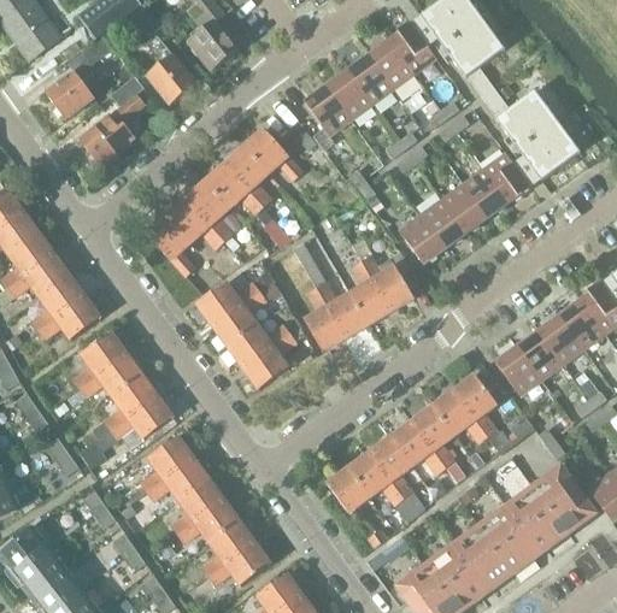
[(3,0),(0,3),(0,18),(30,59),(60,37),(31,0),(3,0)]
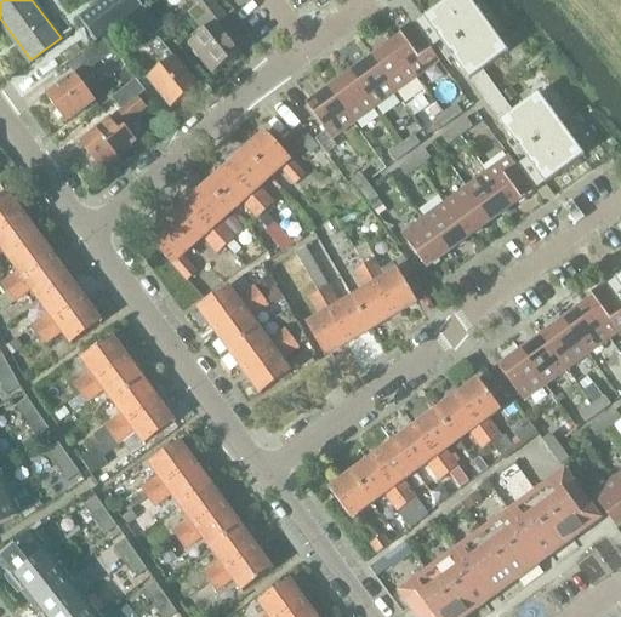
[(98,0),(78,16),(96,39),(143,5),(140,0),(98,0)]
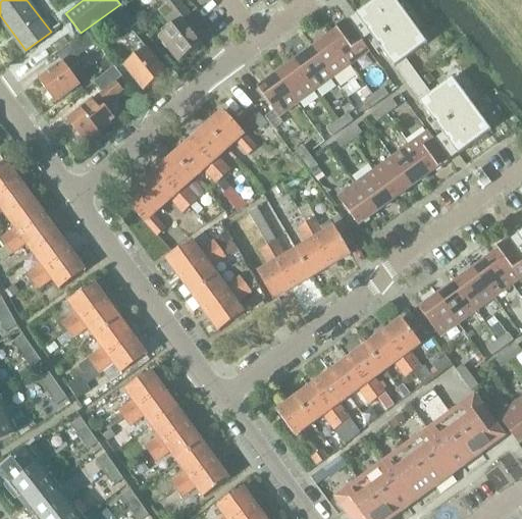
[(162,0),(172,12),(164,18),(170,27),(158,36),(178,60),(201,42),(181,18),(190,11),(180,0),(162,0)]
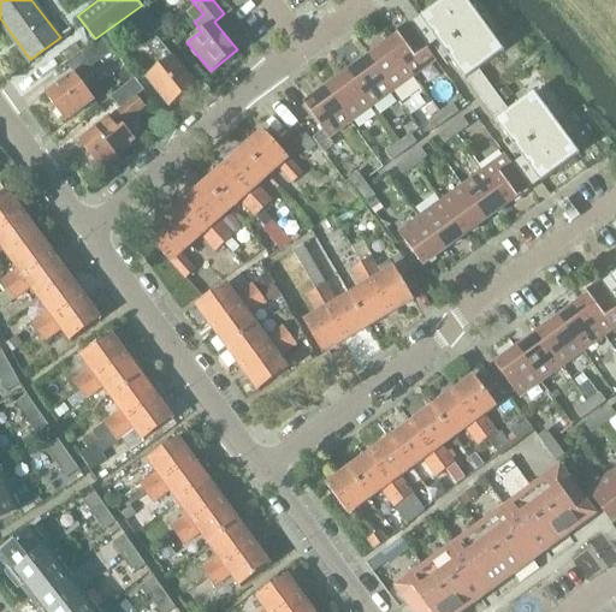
[(439,0),(420,16),(443,46),(481,17),(467,0),(439,0)]
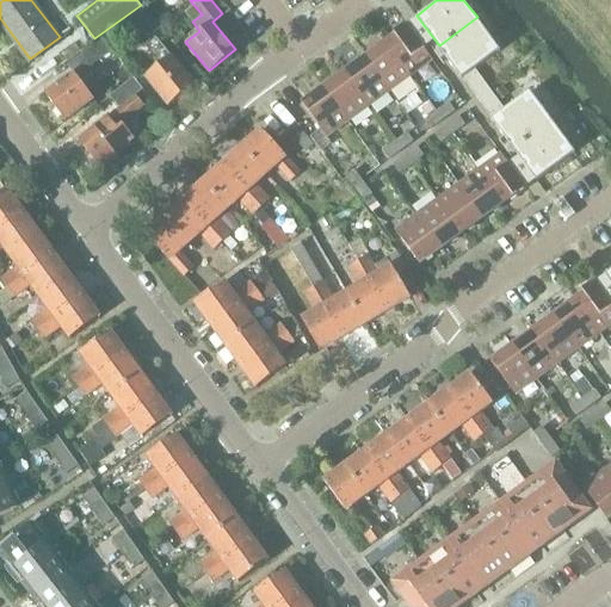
[(125,19),(160,62),(146,74),(168,103),(195,81),(172,54),(171,54),(156,35),(155,36),(152,32),(161,24),(144,4),(125,19)]
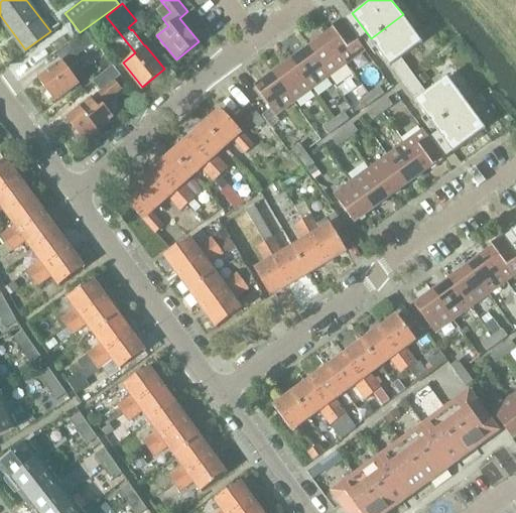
[(390,63),(401,56),(422,40),(403,14),(371,38),(389,65),(390,63)]
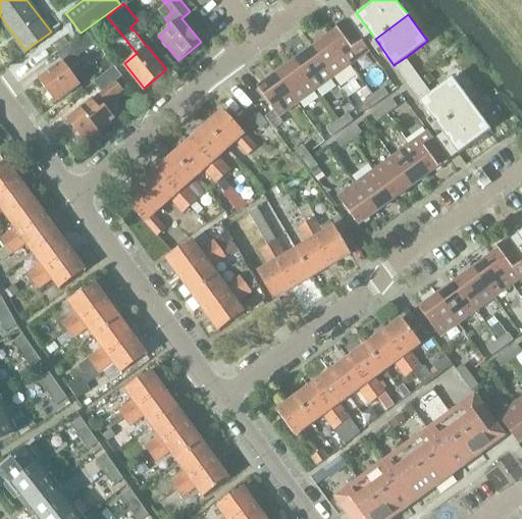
[(337,28),(329,34),(351,62),(369,49),(347,19),(336,27),(337,28)]
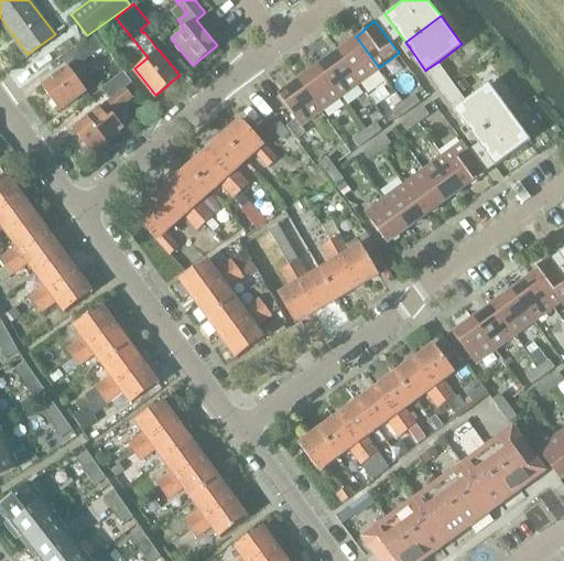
[(41,84),(60,108),(86,89),(75,74),(86,66),(82,61),(104,44),(95,33),(63,57),(67,65),(41,84)]
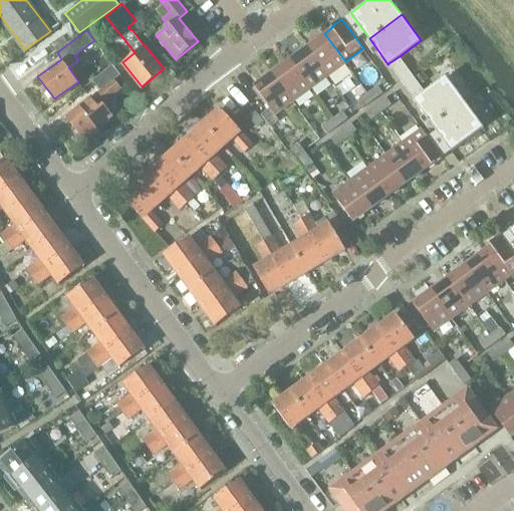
[(324,33),(307,45),(327,74),(345,61),(324,33)]
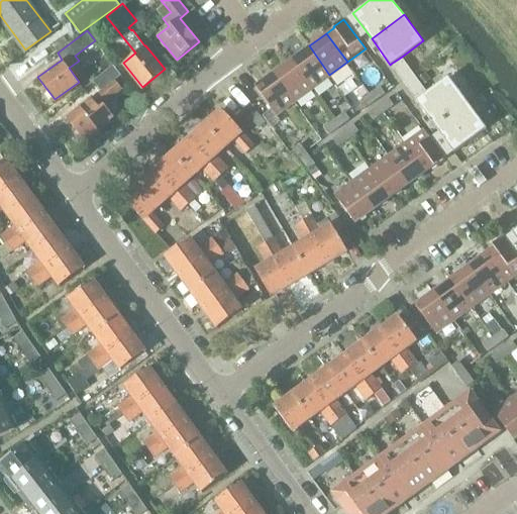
[(309,45),(291,59),(312,88),(329,75),(309,45)]
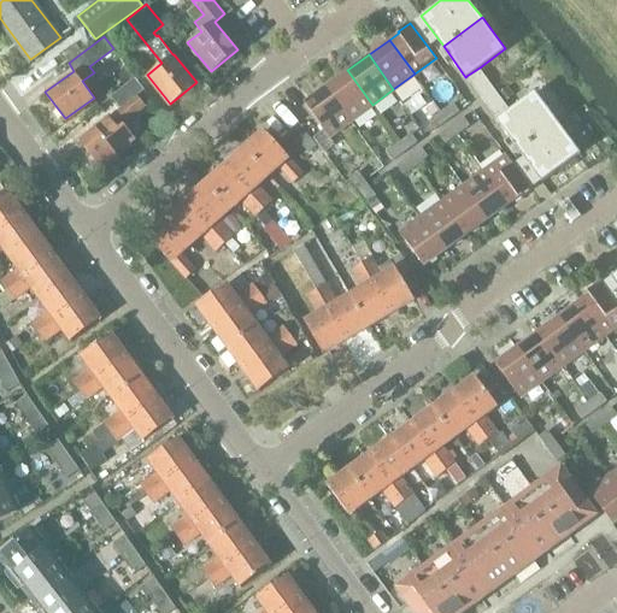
[(466,76),(497,117),(510,108),(480,68),(466,76)]
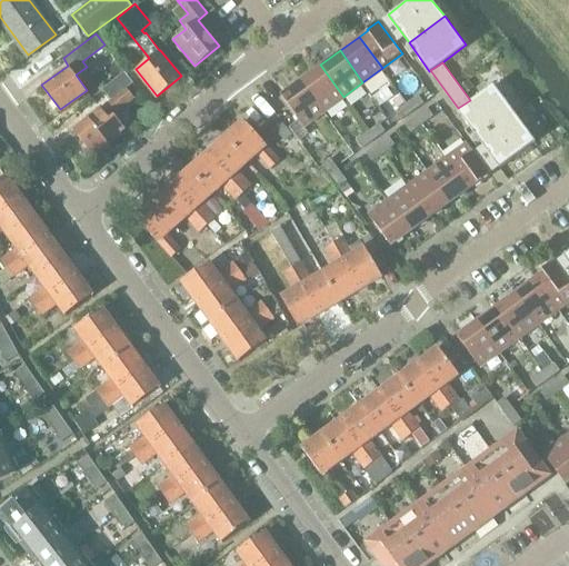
[(320,65),(300,79),(323,111),(343,97),(320,65)]
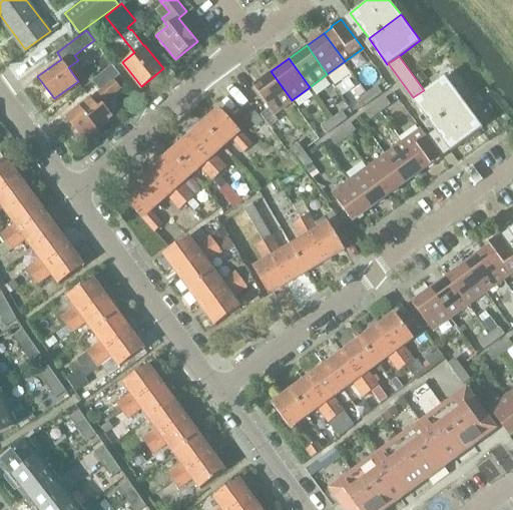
[(103,105),(102,103),(100,101),(120,85),(113,77),(119,72),(111,62),(92,78),(100,88),(90,97),(89,96),(66,115),(76,127),(74,129),(74,131),(77,135),(80,136),(81,134),(84,137),(90,132),(95,139),(112,125),(99,108),(103,105)]
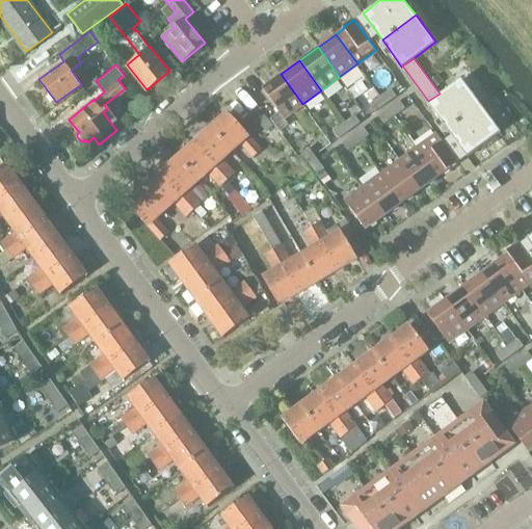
[(302,104),(281,74),(263,87),(282,114),(285,117),(302,104)]
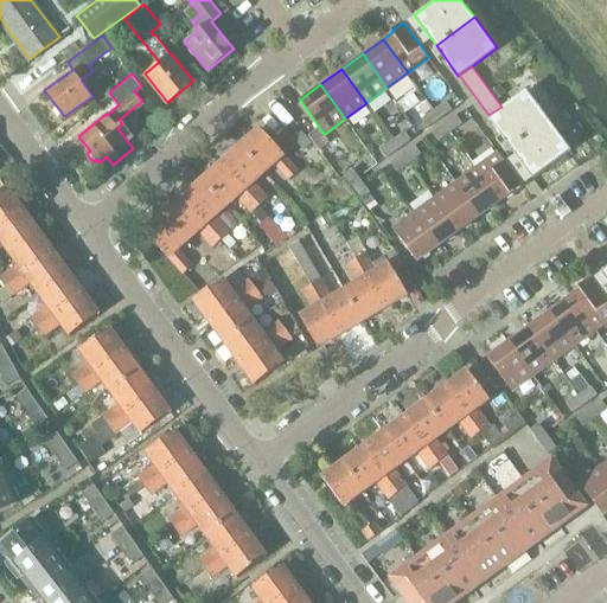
[(487,116),(510,147),(548,119),(526,88),(502,107),(489,115),(487,116)]
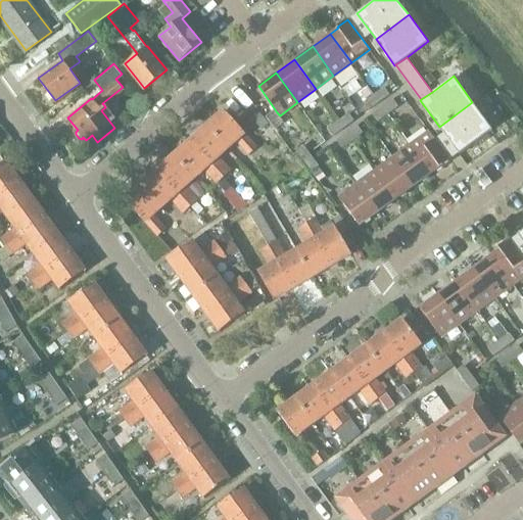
[(384,86),(374,93),(379,100),(389,93),(384,86)]
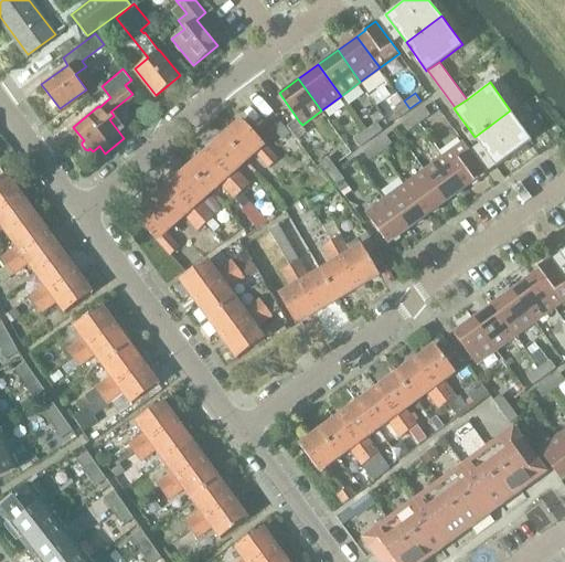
[(409,108),(404,101),(392,108),(397,116),(409,108)]
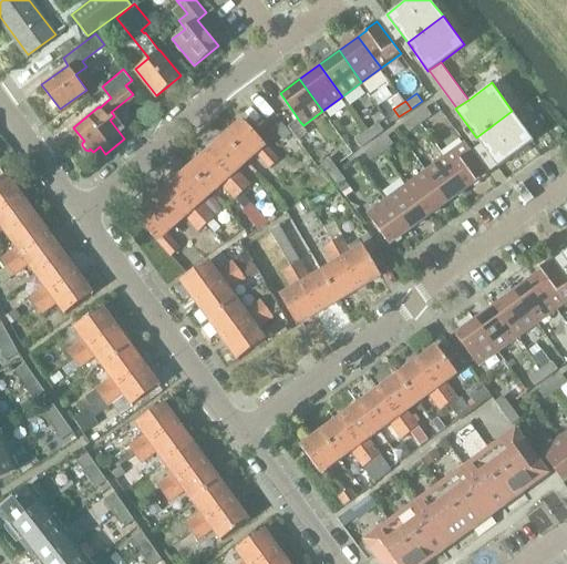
[(425,105),(414,114),(420,122),(431,113),(425,105)]
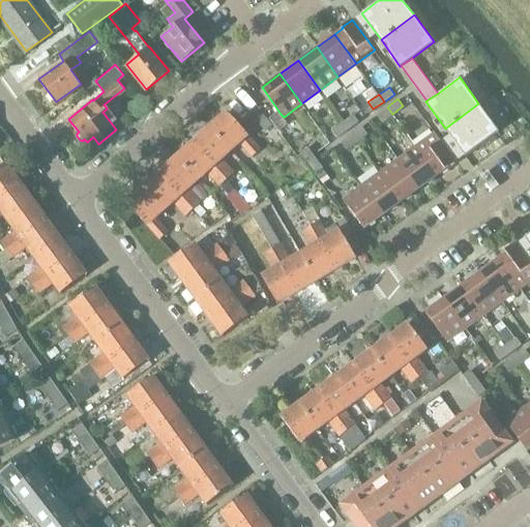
[(478,104),(445,128),(465,155),(498,130),(478,104)]
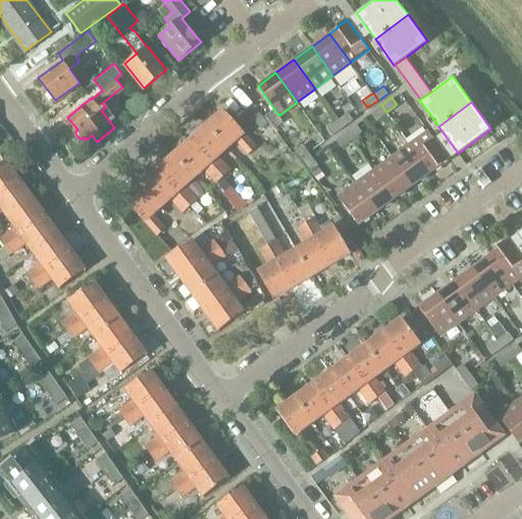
[(386,112),(381,105),(371,112),(376,119),(386,112)]
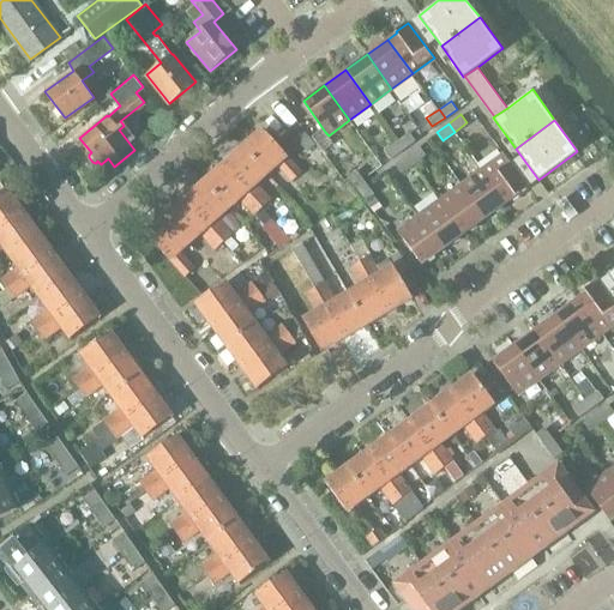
[(263,127),(244,145),(268,171),(277,163),(292,179),(301,171),(287,155),(263,127)]
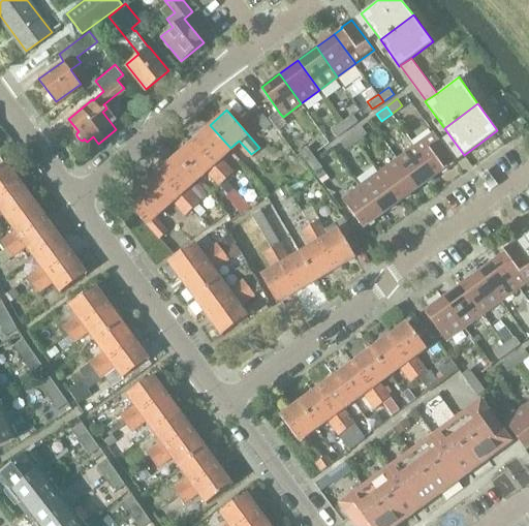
[(352,113),(342,121),(347,127),(358,120),(352,113)]
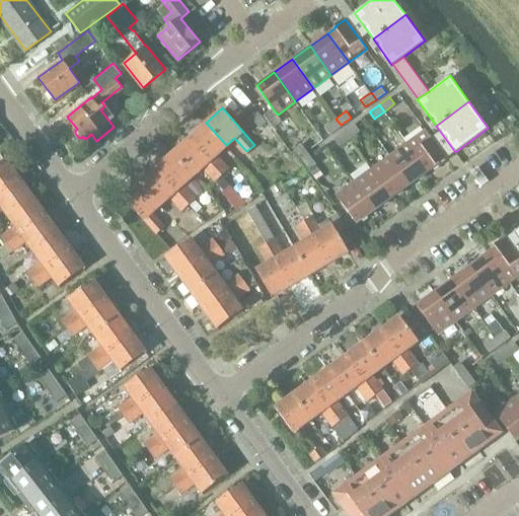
[(341,125),(336,119),(325,126),(330,133),(341,125)]
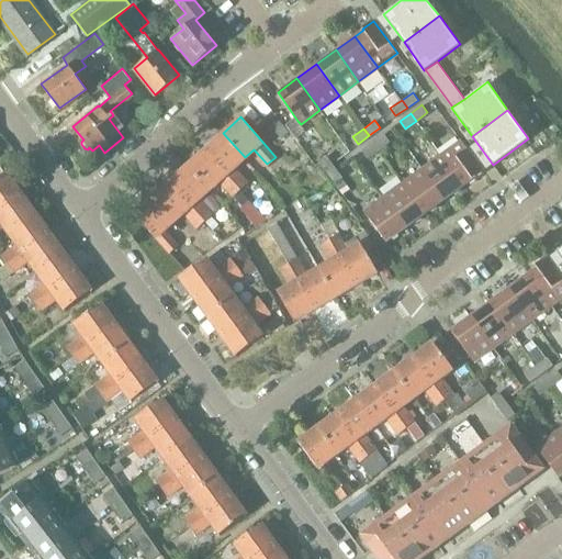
[(223,133),(204,148),(240,188),(247,181),(234,167),(245,157),(223,133)]
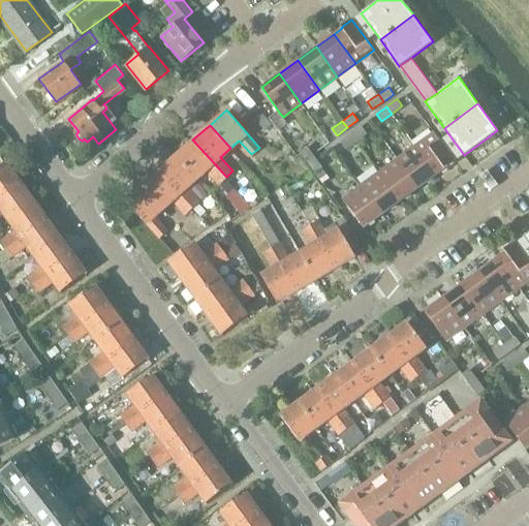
[(361,125),(350,132),(355,140),(366,132),(361,125)]
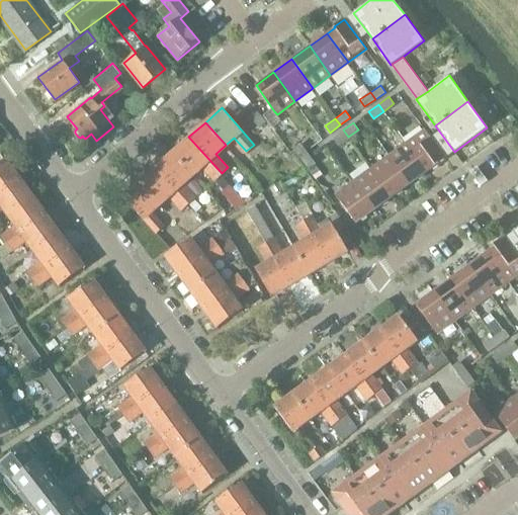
[(424,127),(406,141),(427,170),(435,164),(435,165),(446,158),(424,127)]
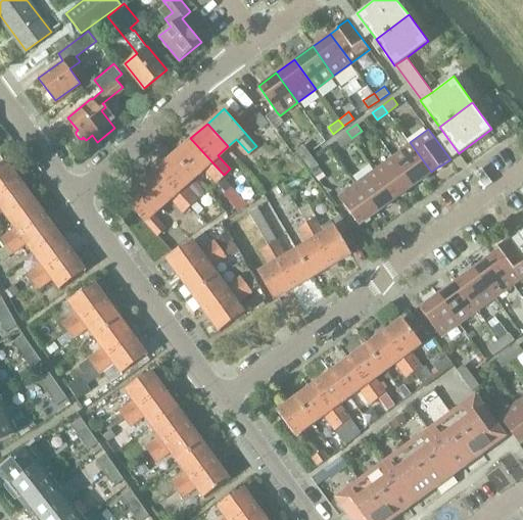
[(351,138),(346,131),(336,138),(341,145),(351,138)]
